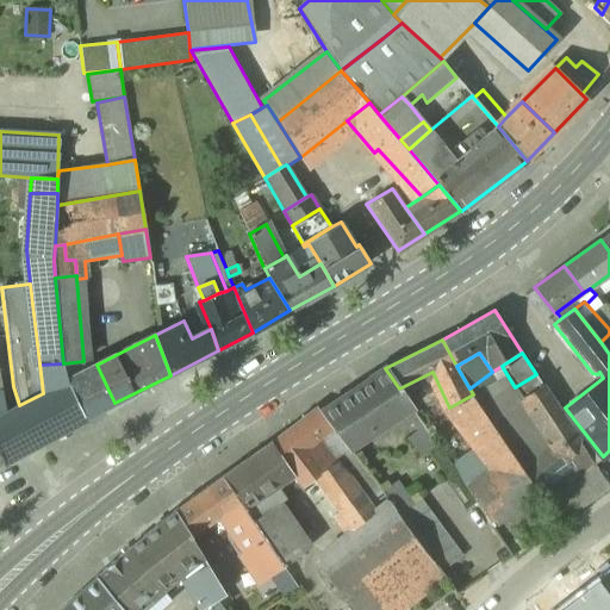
[(63,363),(39,365),(43,393),(19,405),(41,441),(86,418),(68,379),(63,363)]
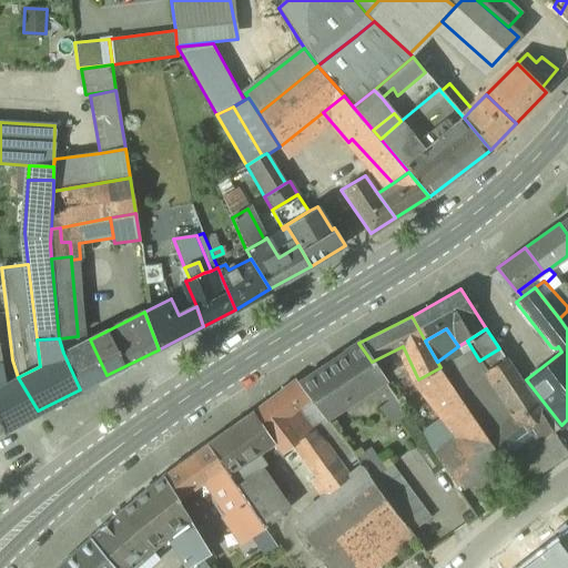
[(90,340),(63,353),(80,389),(107,375),(90,340)]
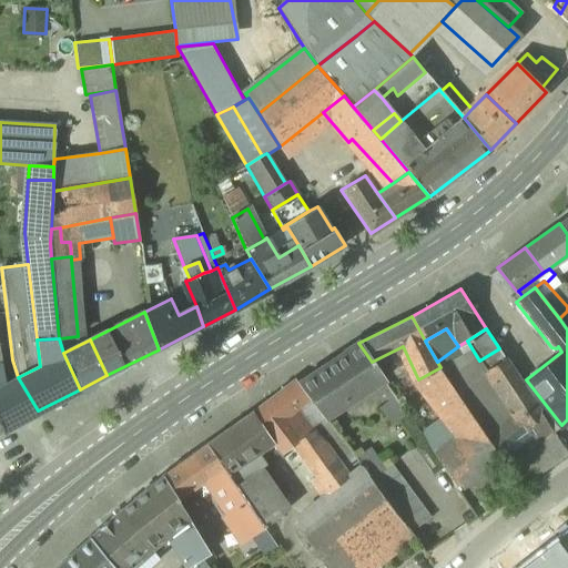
[(480,426),(487,436),(516,416),(479,361),(467,341),(458,346),(437,362),(440,367),(480,426)]
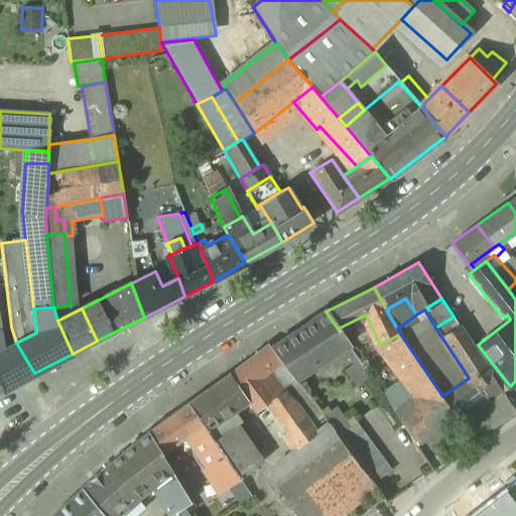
[(326,311),(270,349),(284,367),(294,380),(349,344),(338,329),(326,311)]
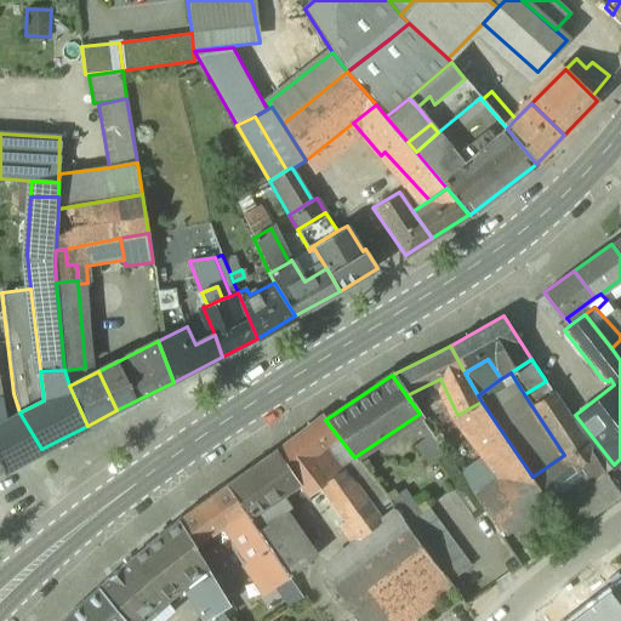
[(585,439),(546,381),(524,394),(564,455),(585,439)]
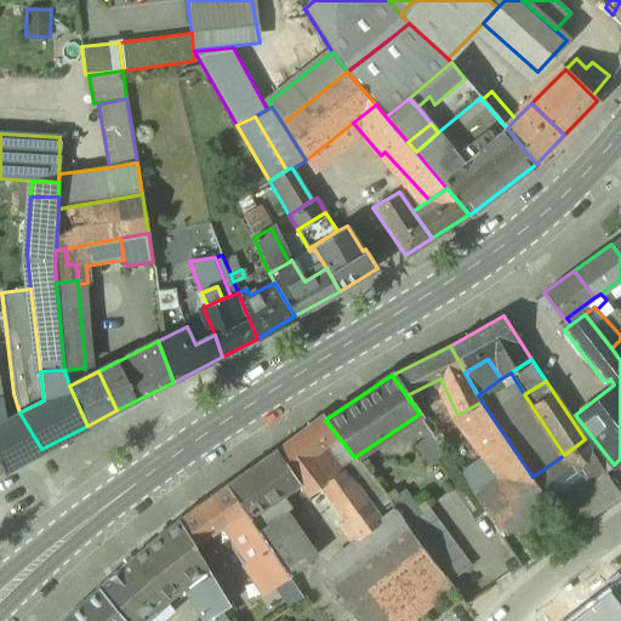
[(482,402),(457,415),(507,477),(525,466),(482,402)]
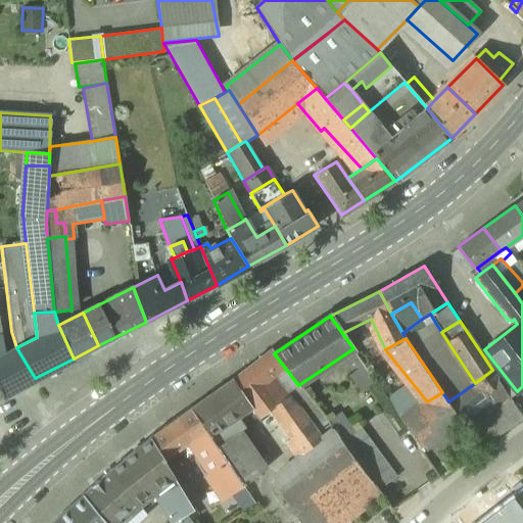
[(35,378),(16,347),(2,355),(0,355),(0,387),(3,394),(35,378)]
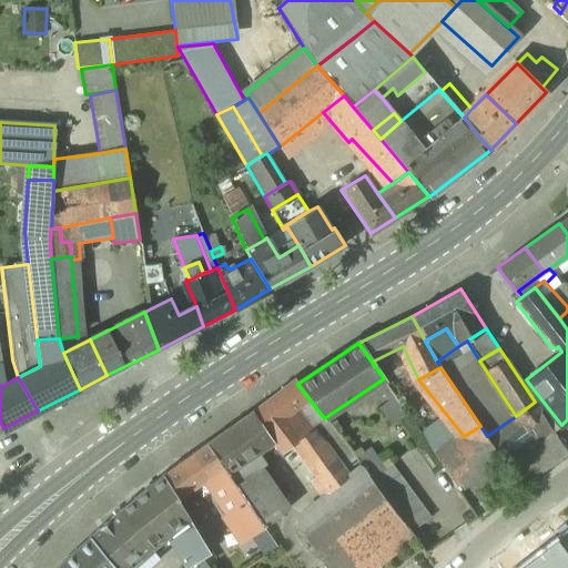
[(297,384),(296,381),(284,389),(297,406),(295,408),(301,417),(302,417),(305,409),(313,404),(297,384)]
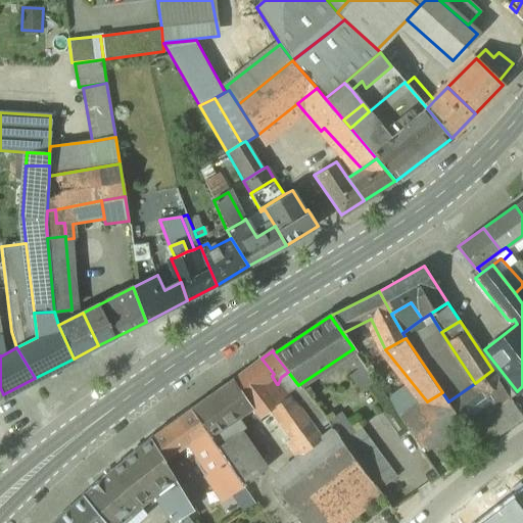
[(262,359),(235,379),(253,401),(257,407),(256,408),(263,415),(271,408),(276,403),(275,401),(284,393),(277,384),(272,376),(274,374),(262,359)]
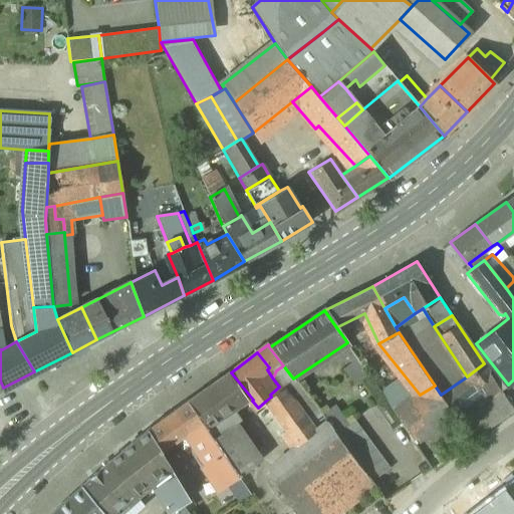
[(352,353),(347,357),(352,363),(357,360),(352,353)]
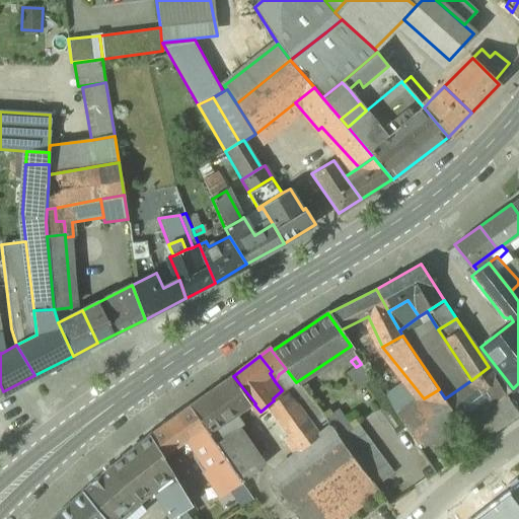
[(356,367),(348,373),(358,388),(372,378),(361,364),(356,367)]
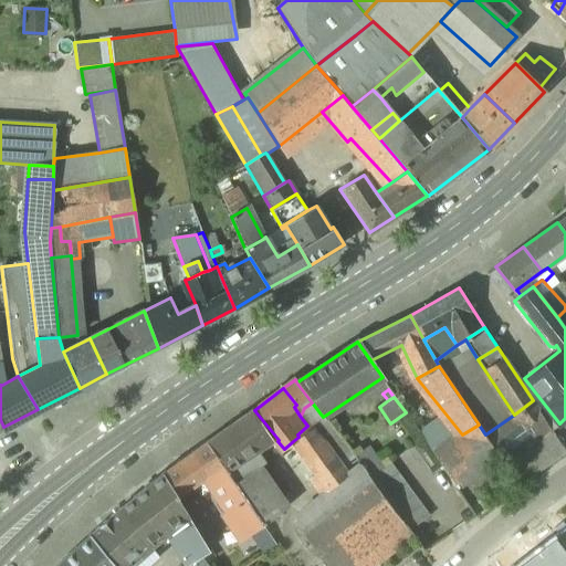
[(485,435),(484,436),(500,459),(504,464),(548,432),(533,400),(514,415),(485,435)]
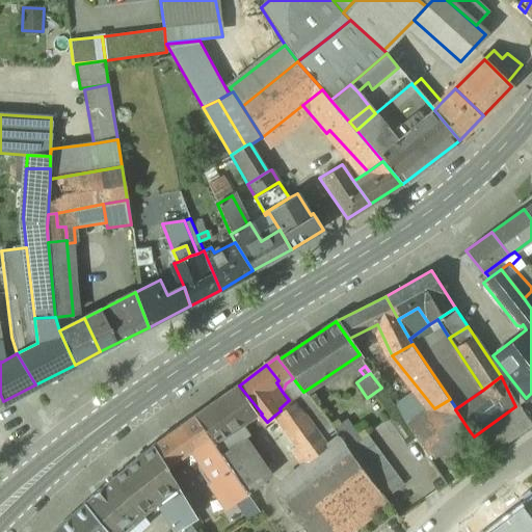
[(239,386),(237,384),(235,386),(254,413),(258,408),(239,386)]
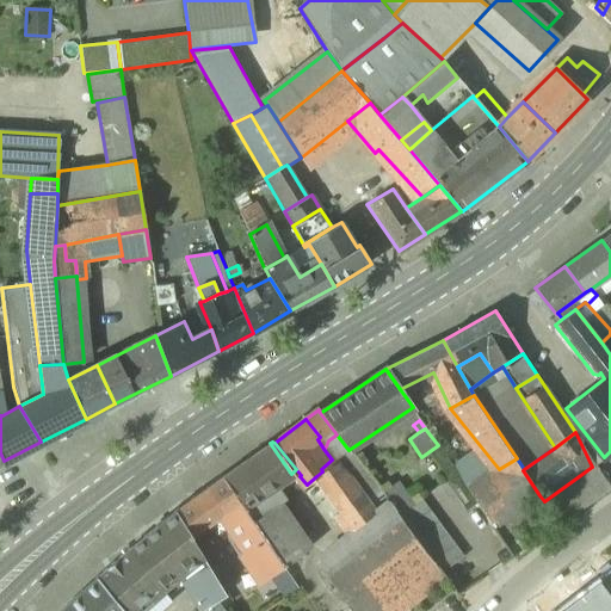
[(270,443),(223,477),(245,507),(267,492),(291,474),(270,443)]
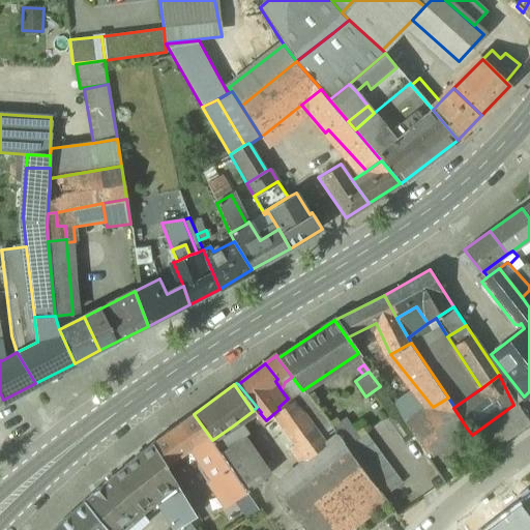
[(433,407),(406,422),(430,454),(468,430),(453,408),(454,407),(448,398),(433,407)]
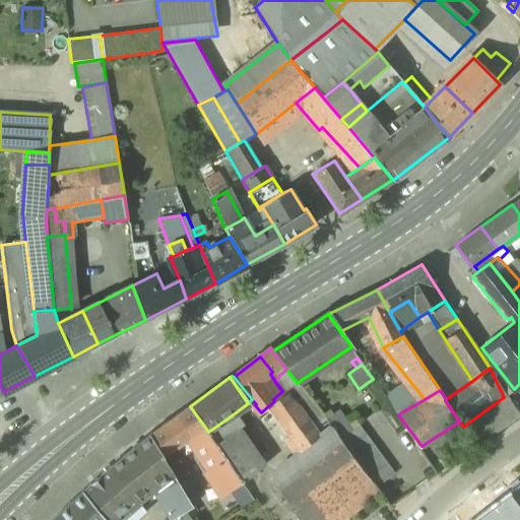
[(318,438),(282,391),(273,399),(274,401),(269,405),(302,450),(303,451),(318,438)]
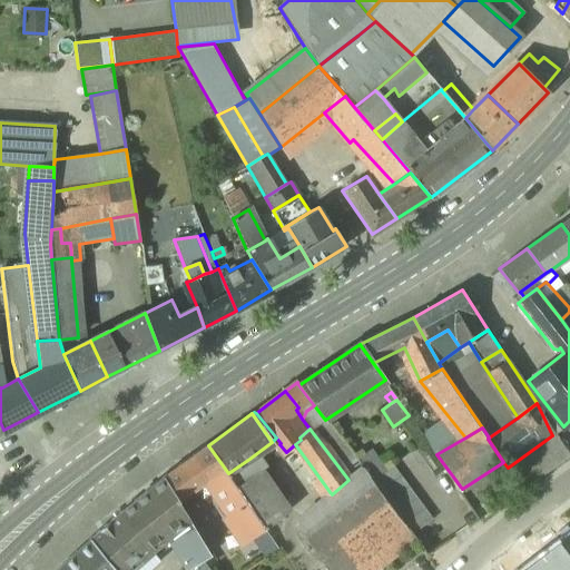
[(208,445),(165,478),(178,500),(192,492),(189,490),(192,489),(193,491),(200,485),(204,482),(227,516),(247,502),(228,473),(208,445)]
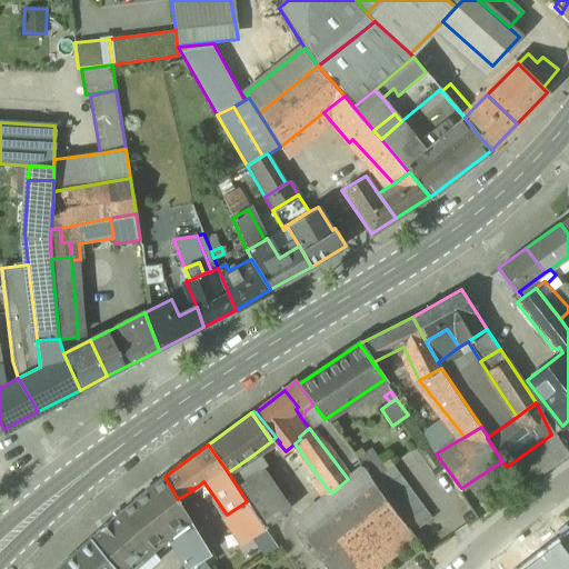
[(369,450),(356,460),(361,469),(370,480),(385,470),(369,450)]
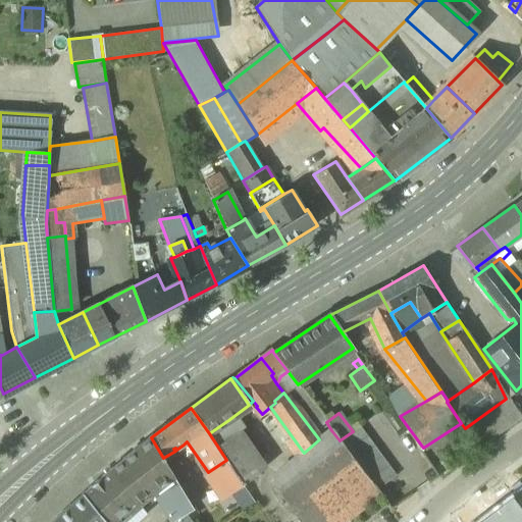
[(262,464),(239,430),(238,431),(228,420),(209,433),(226,460),(242,483),(259,472),(257,468),(262,464)]
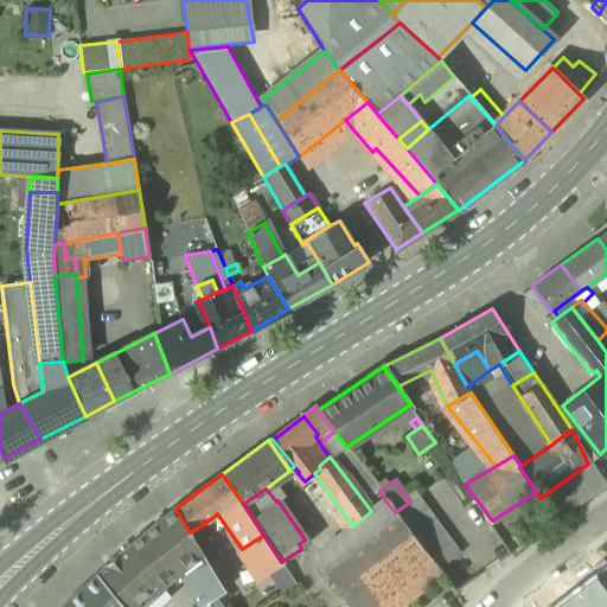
[(395,512),(438,570),(460,554),(417,496),(410,502),(395,512)]
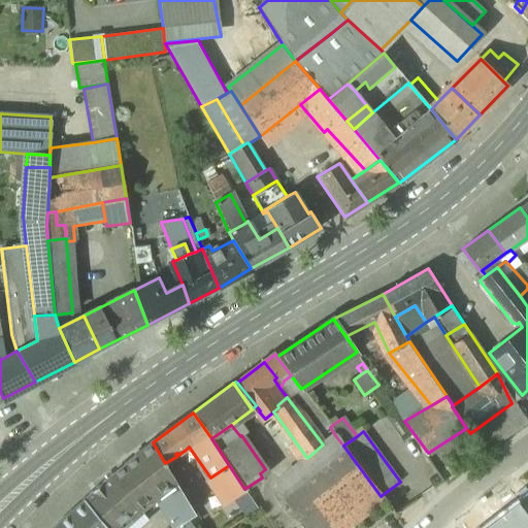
[(323,444),(307,458),(306,457),(278,477),(277,491),(306,527),(344,527),(351,524),(363,514),(383,498),(381,496),(343,446),(335,435),(323,444)]
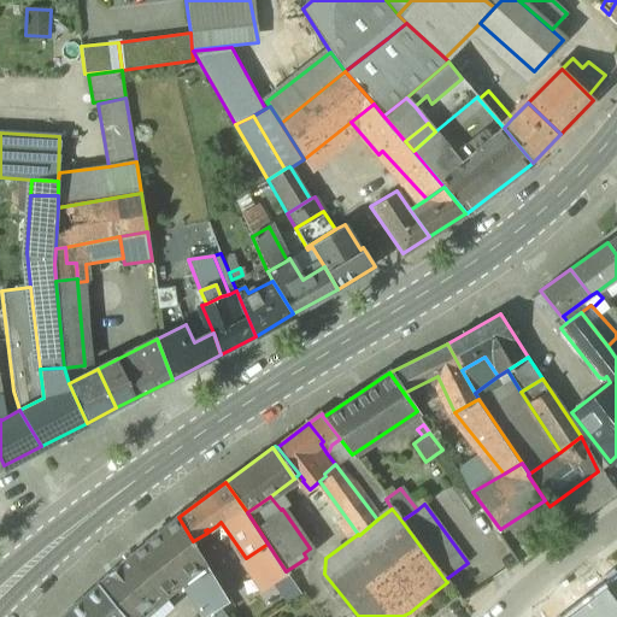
[(130,553),(163,594),(181,581),(204,559),(193,541),(178,517),(130,553)]
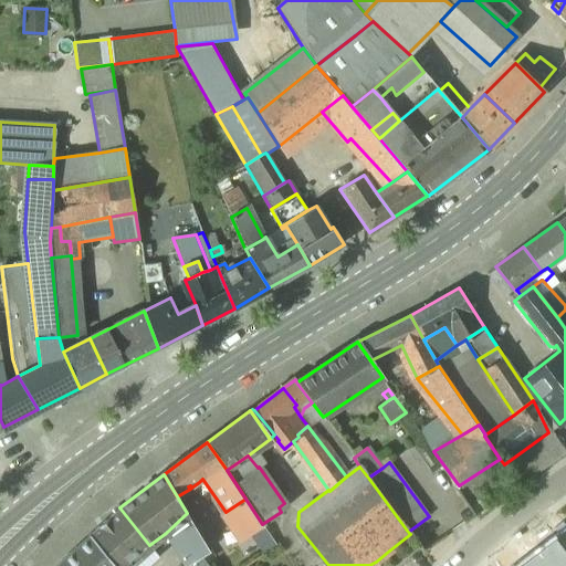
[(199,482),(191,488),(190,485),(188,486),(190,489),(199,501),(208,494),(199,482)]
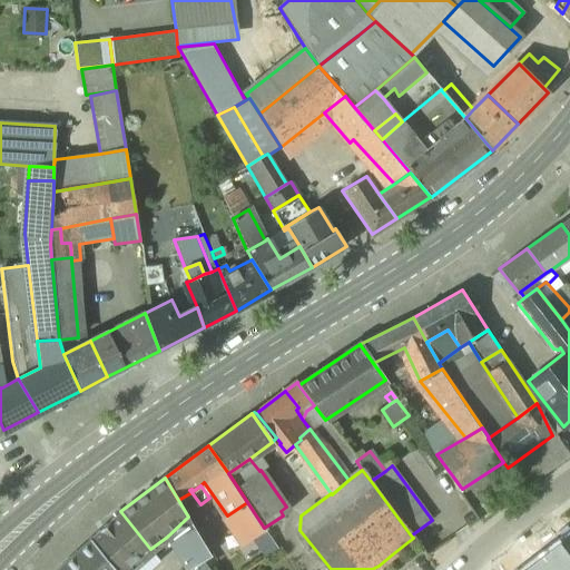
[(247,502),(227,516),(243,538),(247,539),(264,528),(247,502)]
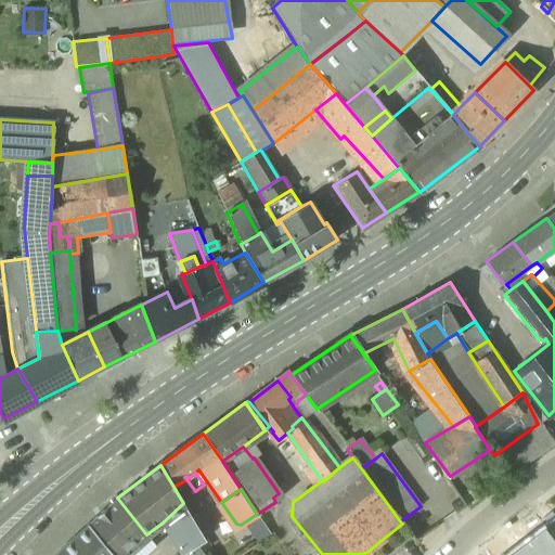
[(146,534),(117,498),(87,524),(114,554),(123,554),(138,542),(146,534)]
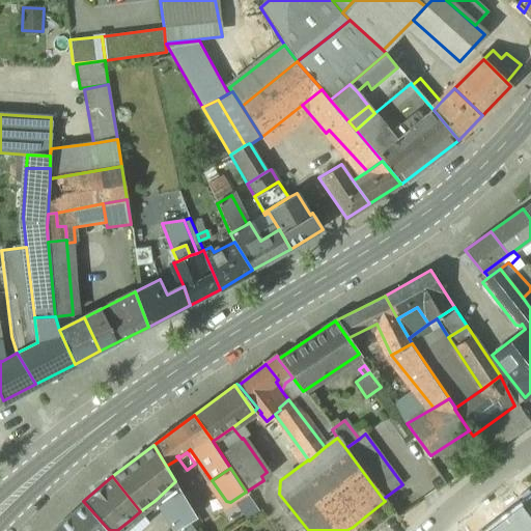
[(175,481),(156,500),(159,506),(163,504),(176,529),(188,521),(196,516),(195,514),(189,505),(175,481)]
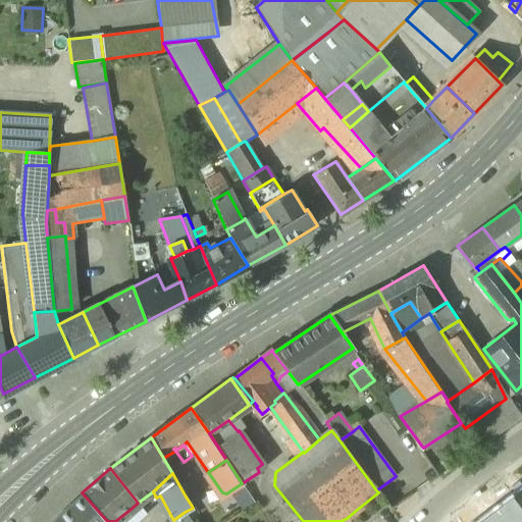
[(107,521),(82,492),(50,521),(107,521)]
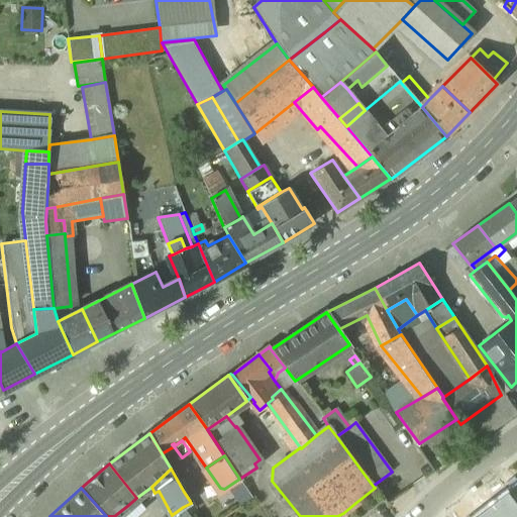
[(195,498),(189,489),(184,492),(190,501),(195,498)]
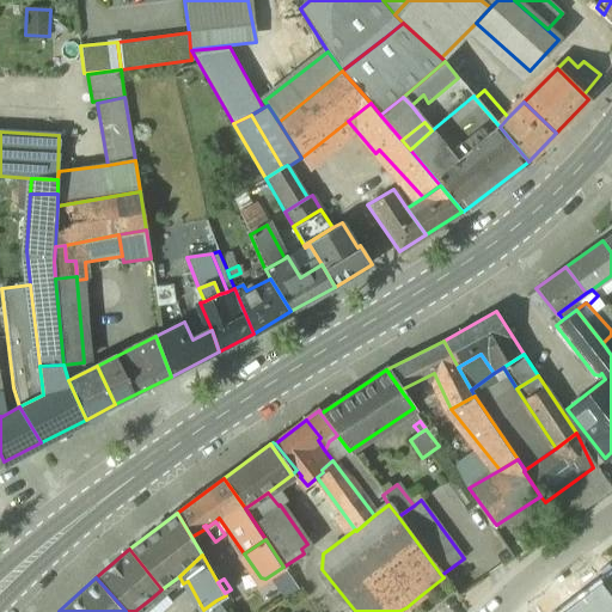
[(600,583),(562,611),(603,611),(591,595),(603,587),(600,583)]
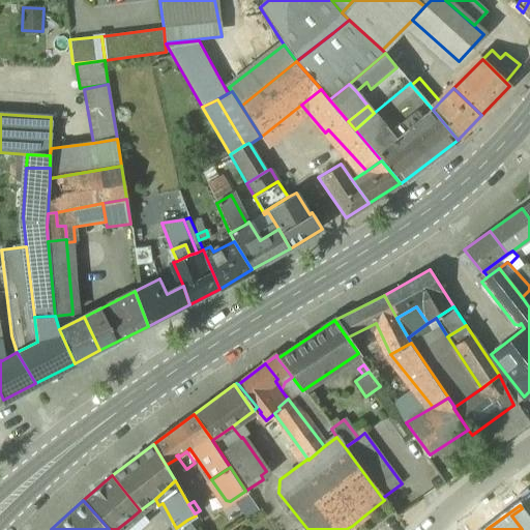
[(529,529),(529,519),(522,508),(511,516),(522,529),(529,529)]
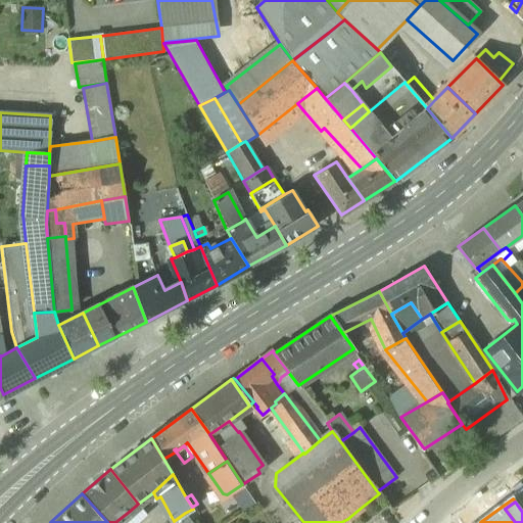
[(138,504),(130,511),(137,518),(145,511),(138,504)]
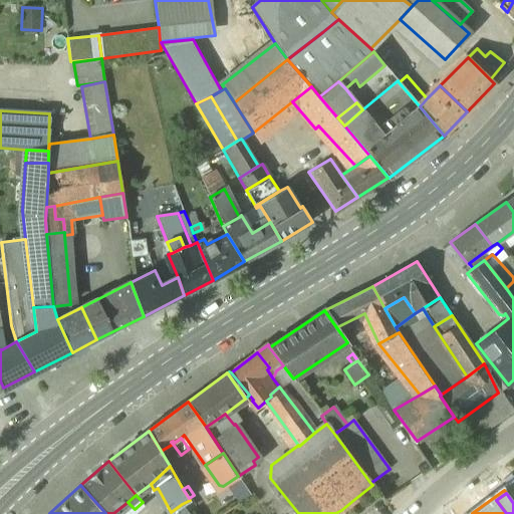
[(358,513),(362,511),(353,500),(341,510),(344,513),(358,513)]
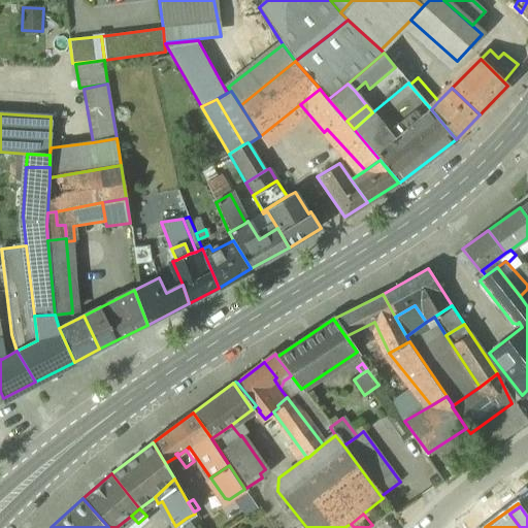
[(193,527),(187,518),(175,526),(173,527),(193,527)]
